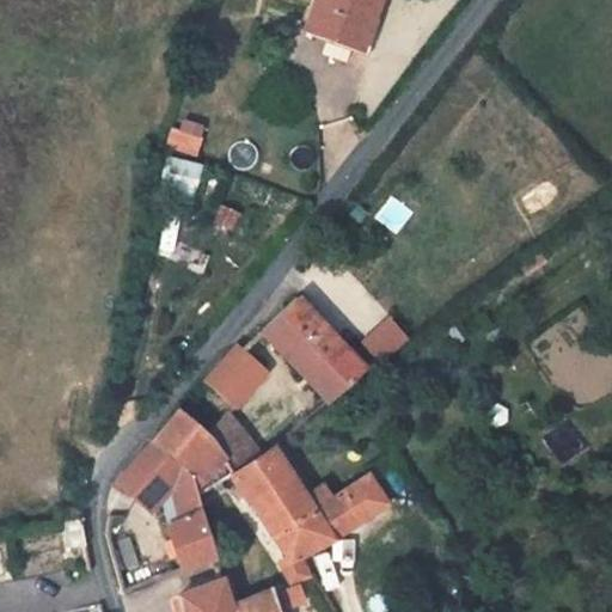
[(312,0),(304,24),(363,47),(380,0),(312,0)]
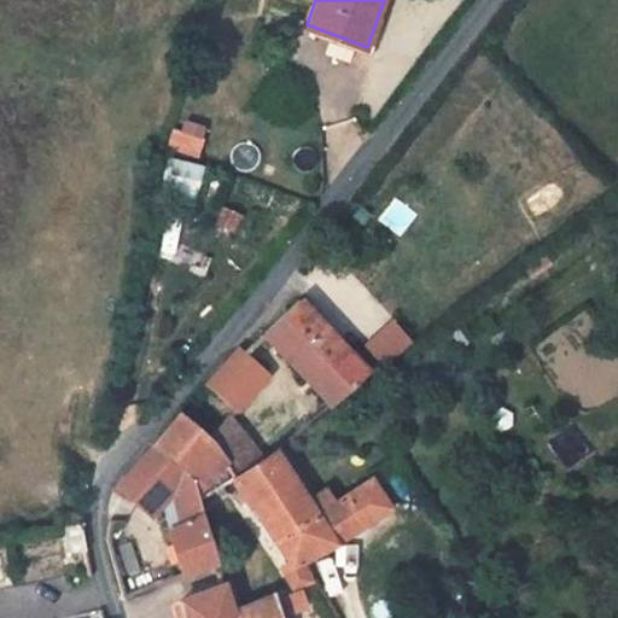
[(176,118),(167,149),(198,157),(207,128),(176,118)]
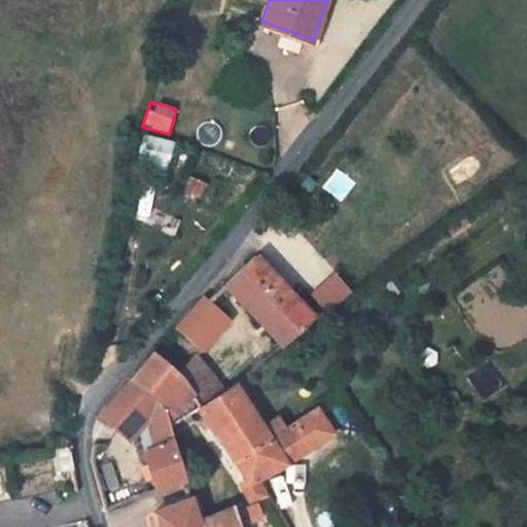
[(191,128),(180,126),(177,139),(187,140),(191,128)]
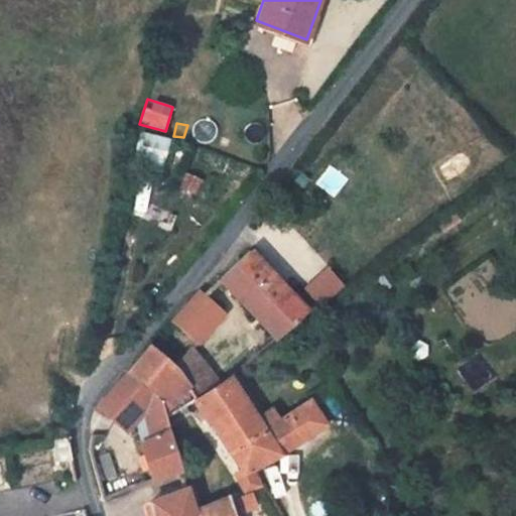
[(166,143),(139,136),(133,164),(160,171),(166,143)]
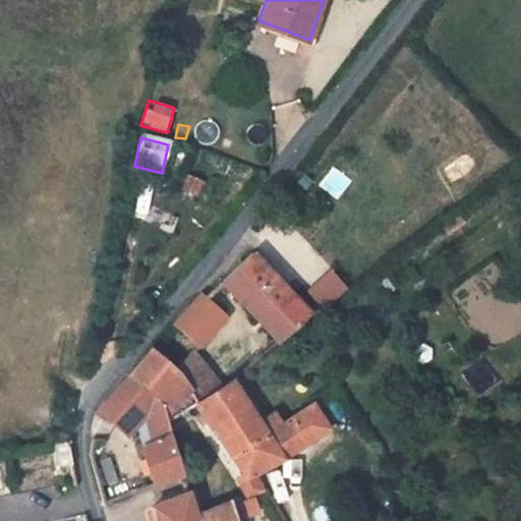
[(206,176),(190,172),(187,182),(203,187),(206,176)]
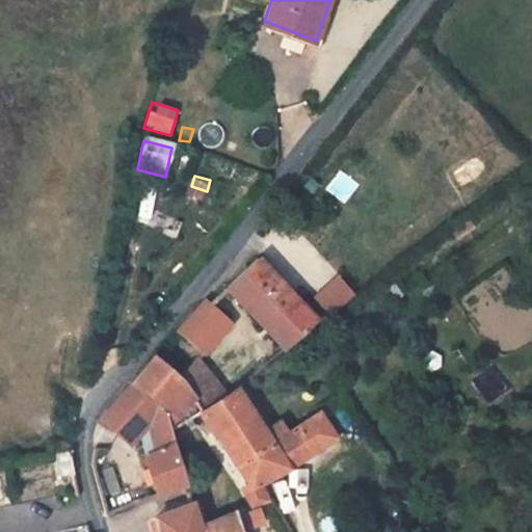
[(391,228),(382,218),(373,228),(381,236),(391,228)]
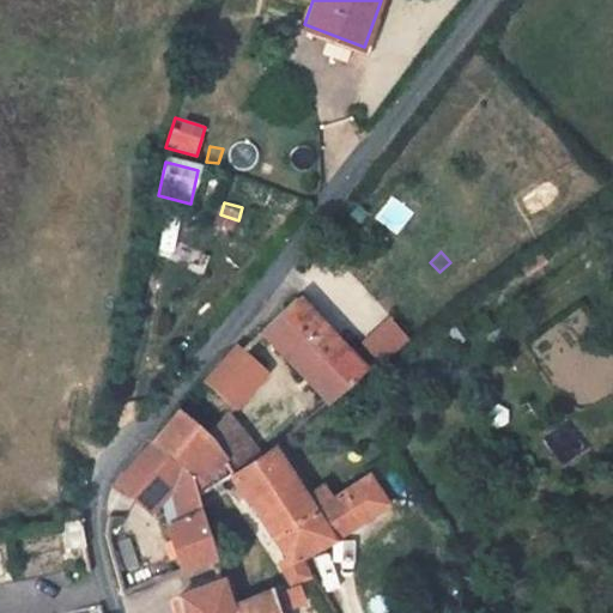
[(269,321),(320,374),(311,381),(332,402),(366,371),(297,296),(269,321)]
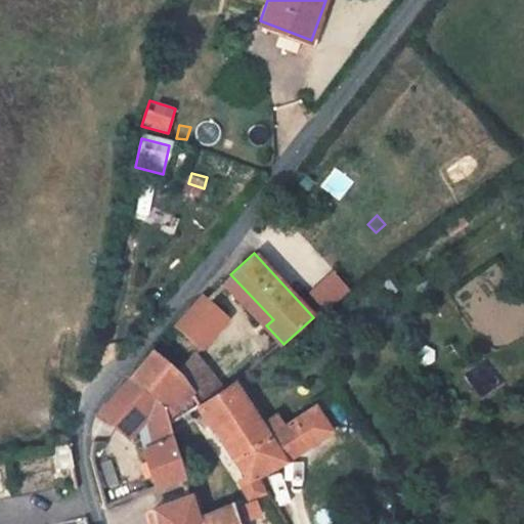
[(307,292),(325,311),(348,291),(331,271),(307,292)]
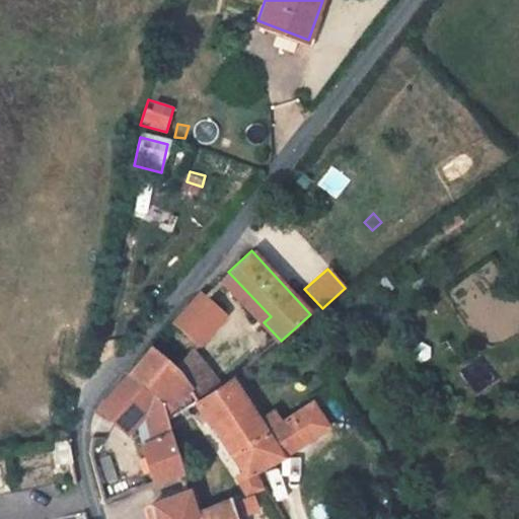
[(221,279),(264,322),(271,316),(228,272),(221,279)]
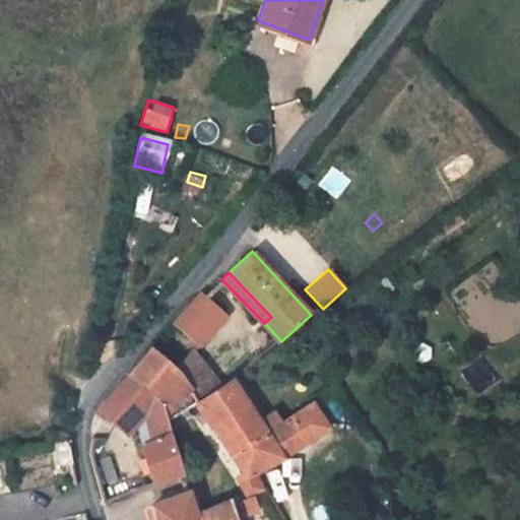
[(201,344),(229,316),(205,294),(203,291),(173,323),(201,344)]
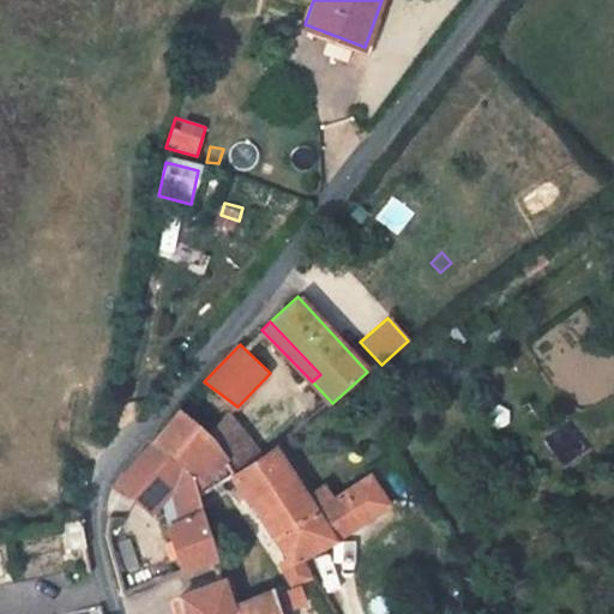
[(345,413),(353,405),(347,401),(339,407),(345,413)]
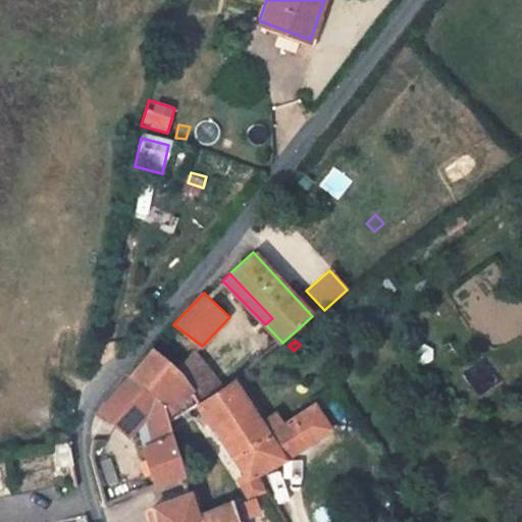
[(175,370),(150,349),(128,374),(160,403),(168,426),(195,401),(190,389),(175,370)]
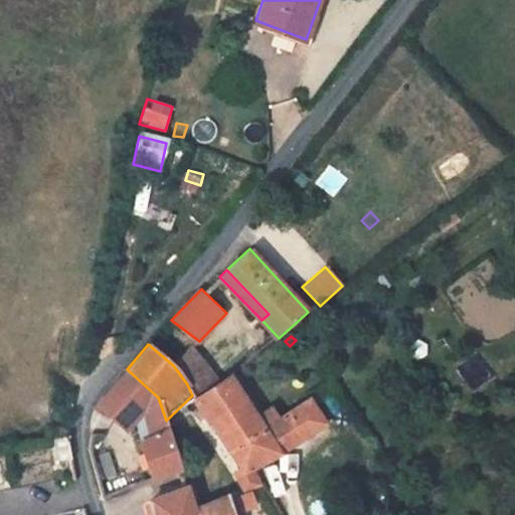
[(222,380),(189,347),(173,365),(187,384),(192,395),(194,399),(222,380)]
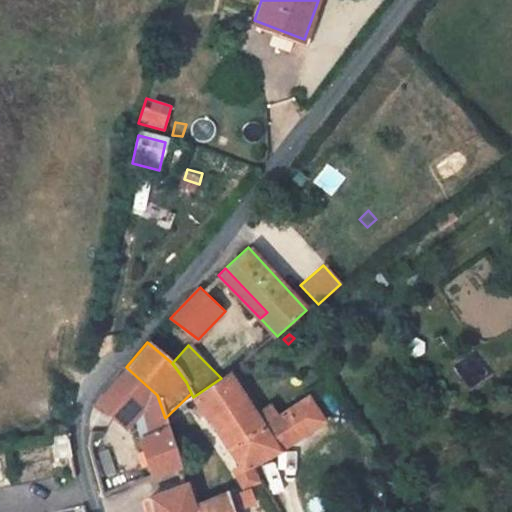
[(249,358),(242,351),(233,360),(238,366),(249,358)]
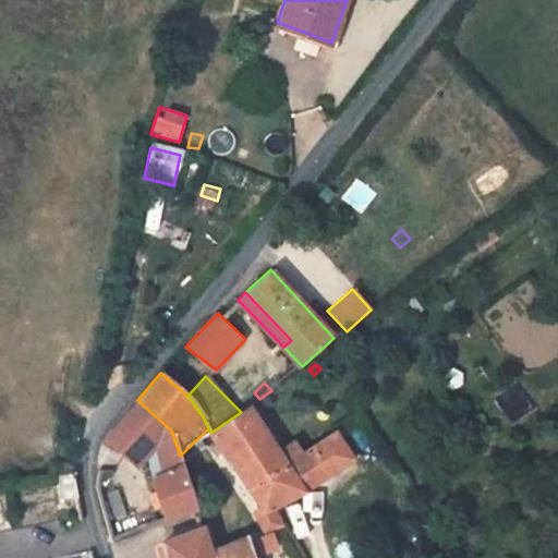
[(162,475),(153,480),(167,519),(196,507),(180,456),(171,431),(137,400),(106,438),(132,462),(145,449),(155,439),(156,447),(162,475)]
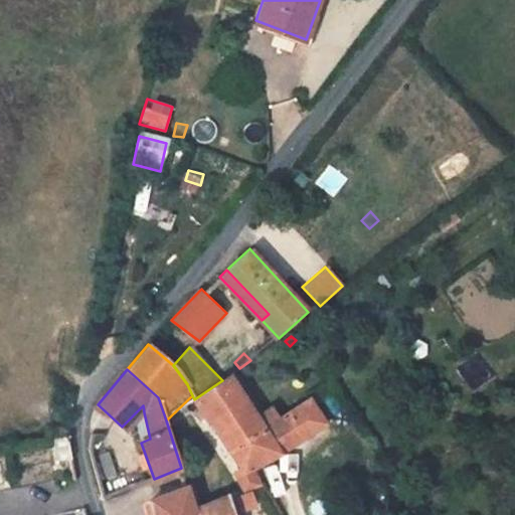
[(254,466),(282,453),(258,415),(230,374),(222,380),(194,399),(210,422),(216,419),(250,468),(254,466)]
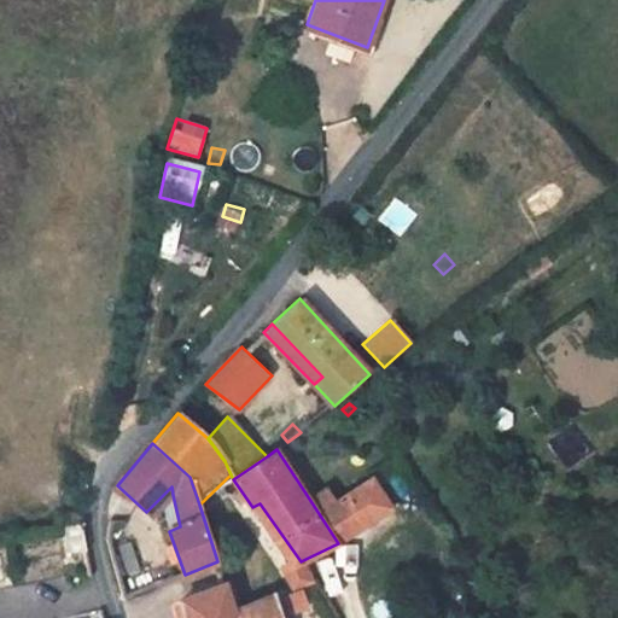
[(309,499),(338,543),(366,525),(367,513),(389,500),(372,477),(332,501),(326,489),(309,499)]
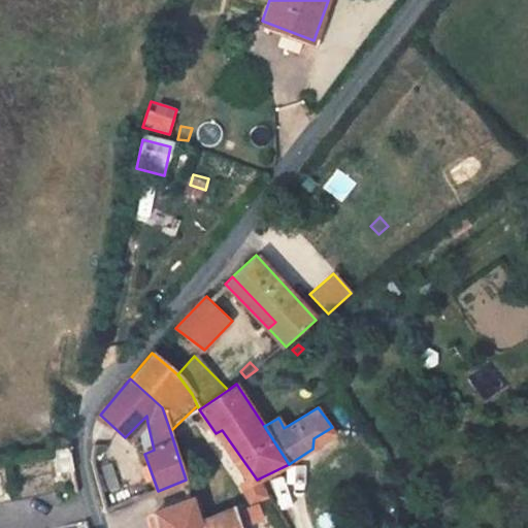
[(146,416),(137,425),(141,429),(147,423),(146,416)]
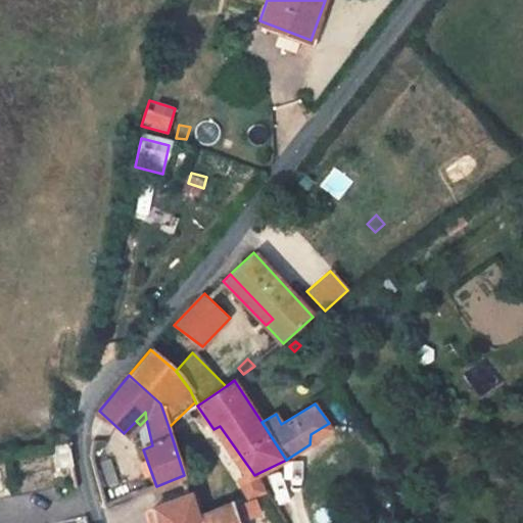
[(333,431),(329,423),(311,434),(310,444),(333,431)]
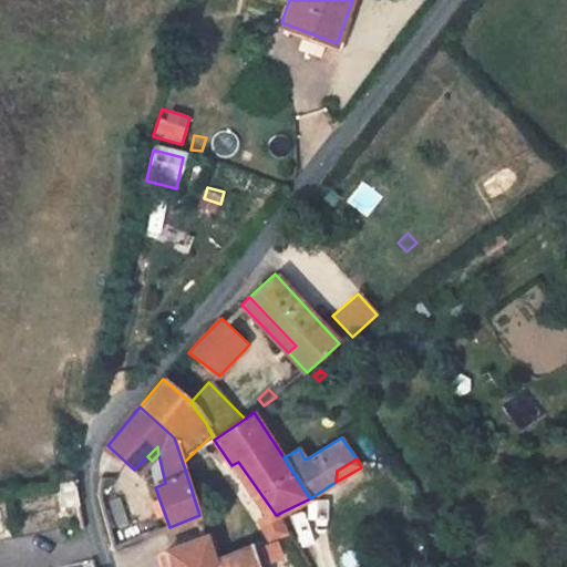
[(238,462),(232,465),(269,518),(276,515),(238,462)]
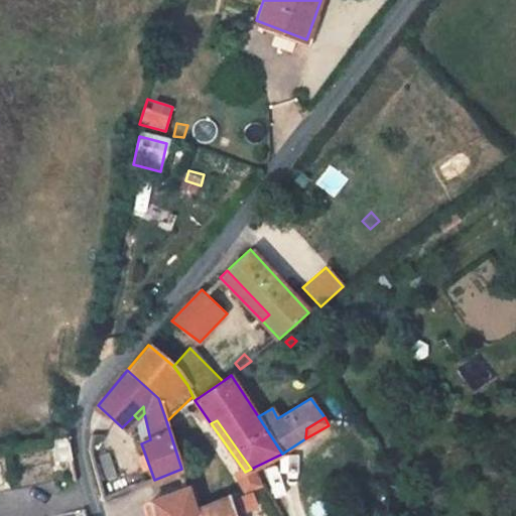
[(247,490),(262,483),(255,467),(251,469),(245,472),(239,475),(247,490)]
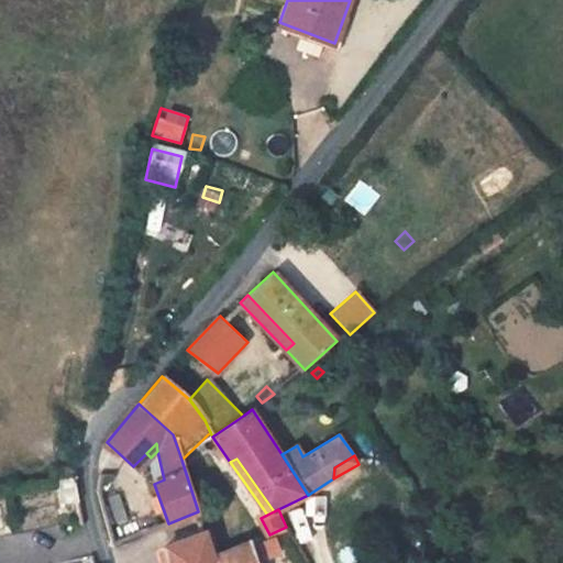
[(213,562),(206,532),(164,545),(168,562),(213,562)]
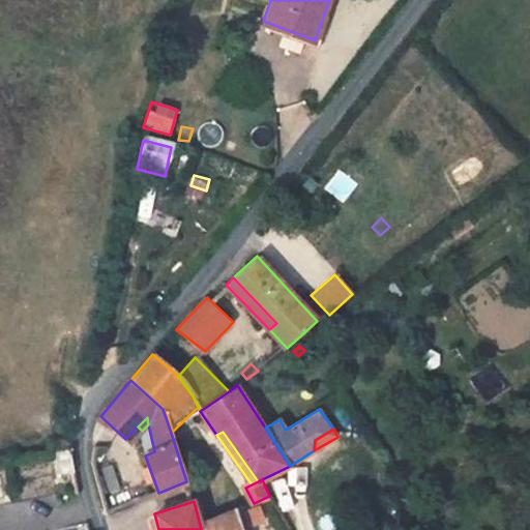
[(242,529),(234,506),(201,522),(203,529),(242,529)]
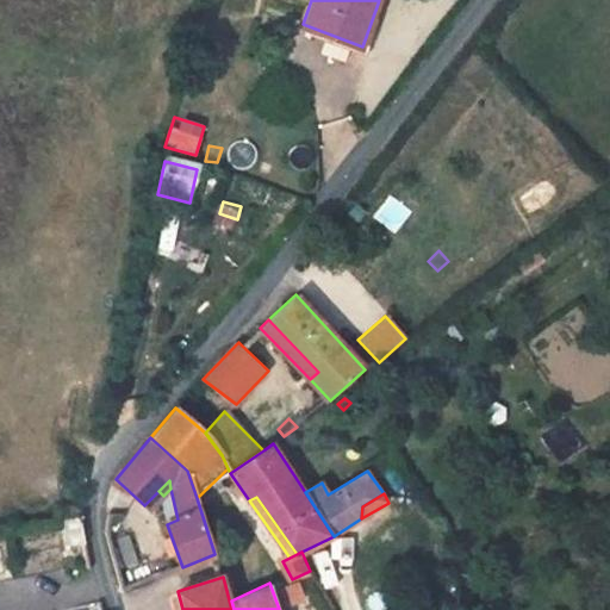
All buildings are outlined.
